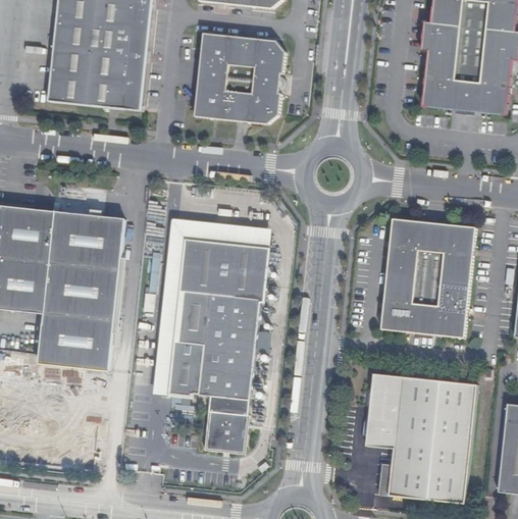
[(58,0),(47,100),(134,108),(139,108),(150,0),(58,0)]
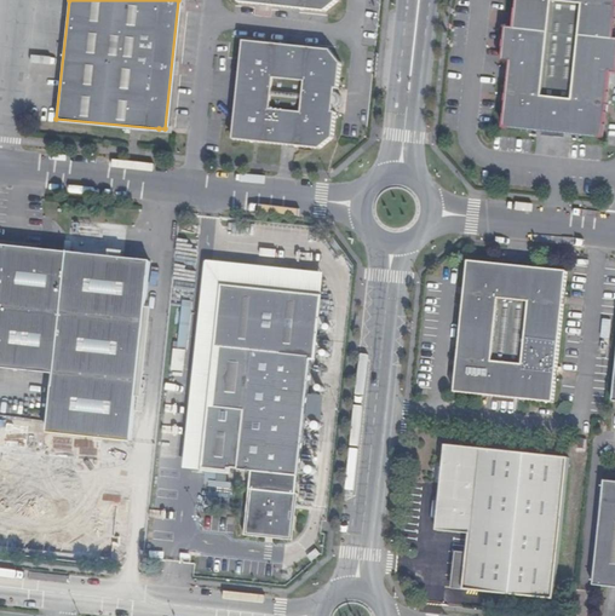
[(513,0),(511,26),(503,26),(500,59),(506,61),(500,125),(599,136),(605,70),(614,72),(614,63),(614,36),(609,36),(613,0),(513,0)]
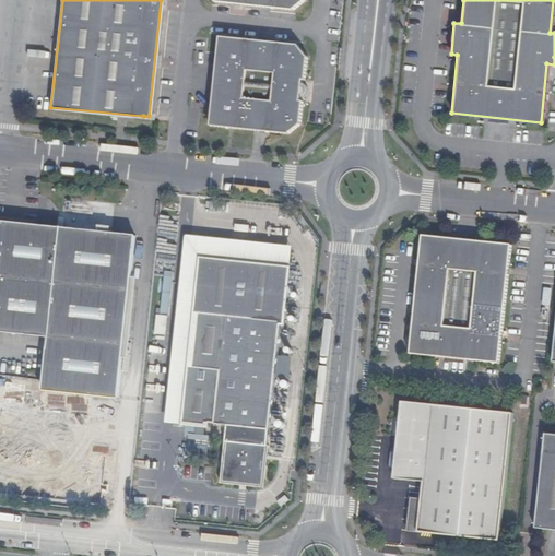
[(293,43),(216,34),(212,72),(207,123),(284,132),(297,121),(298,108),(299,99),(296,99),(296,95),(300,94),(305,92),(306,90),(304,86),(302,82),(298,81),(298,78),(302,77),(304,55),(293,43)]
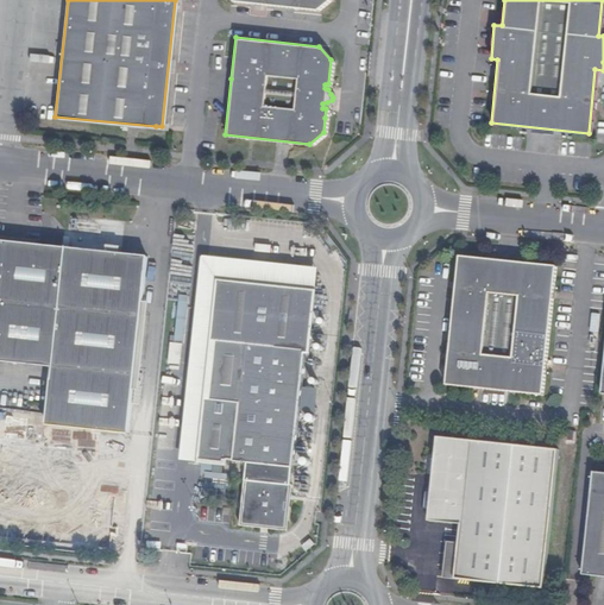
[(39,421),(123,430),(142,252),(0,235),(0,355),(45,361),(39,421)]
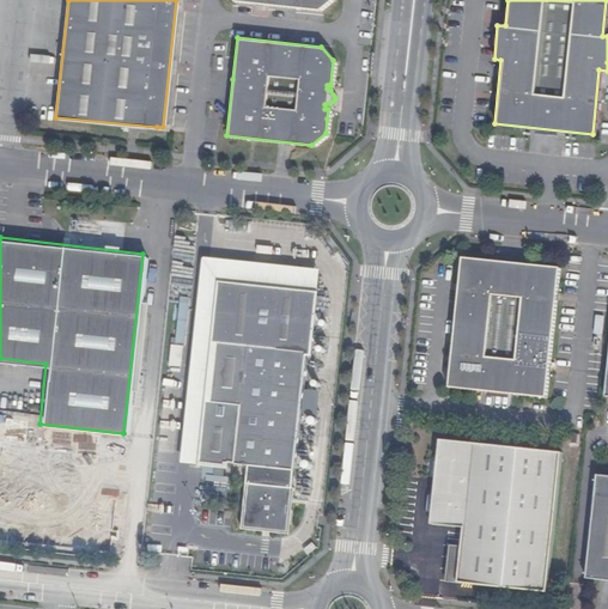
[(557,266),(458,256),(456,285),(445,385),(543,395),(557,266)]
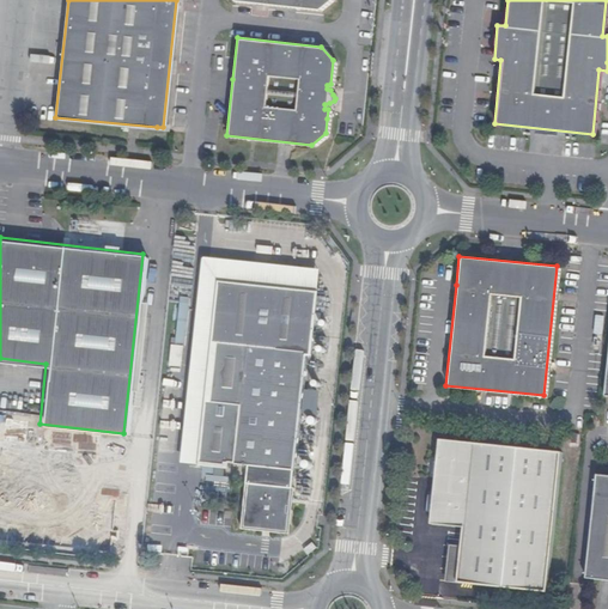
[(188,463),(200,464),(205,420),(213,345),(218,293),(219,280),(314,291),(316,269),(211,259),(188,463)]
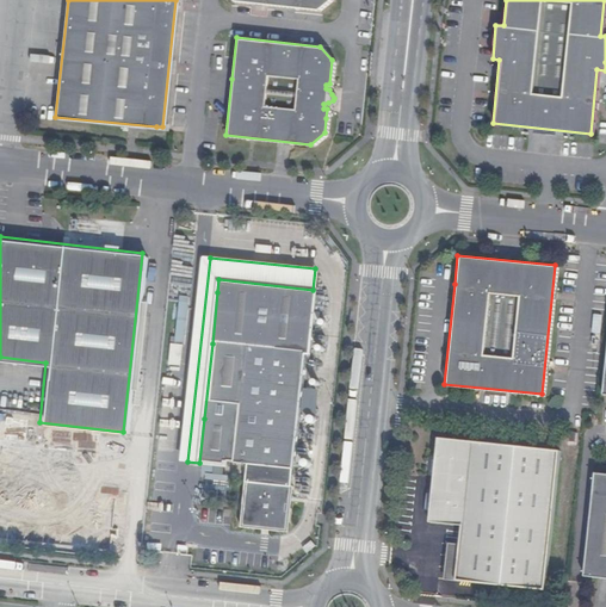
[(230,460),(230,463),(248,465),(247,483),(242,526),(284,531),(291,470),(291,465),(303,348),(307,348),(313,290),(218,279),(217,292),(212,344),(204,419),(199,463),(221,465),(222,459),(230,460)]
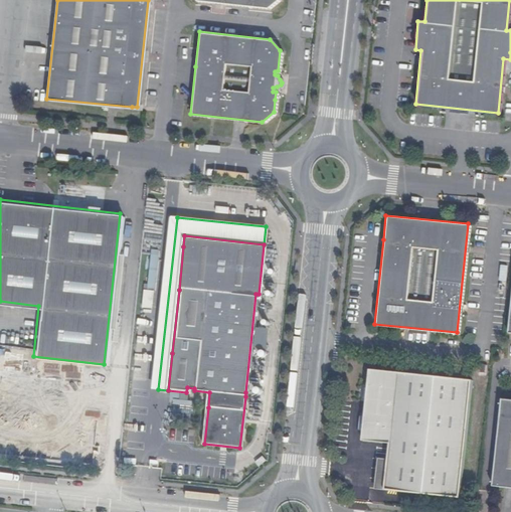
[(139,306),(150,306),(151,288),(140,288),(139,306)]
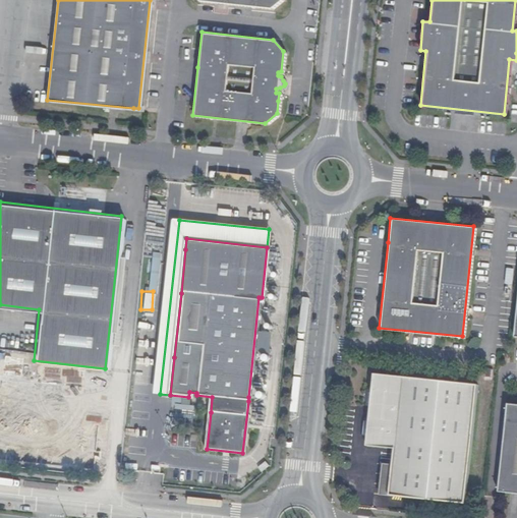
[(370,370),(362,441),(390,445),(386,491),(460,499),(472,382),(370,370)]
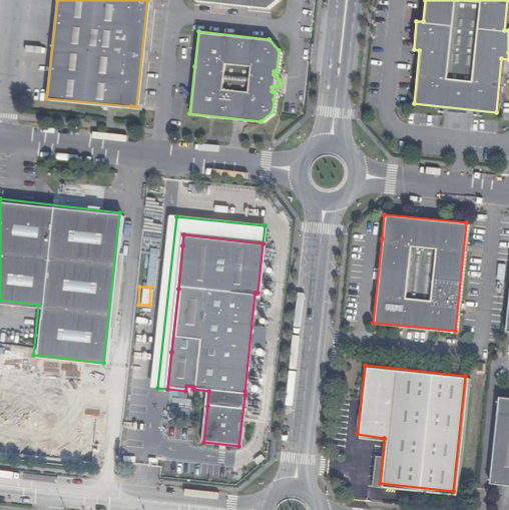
[(208,391),(205,391),(200,445),(241,449),(245,410),(242,410),(238,446),(203,442),(207,406),(208,391)]
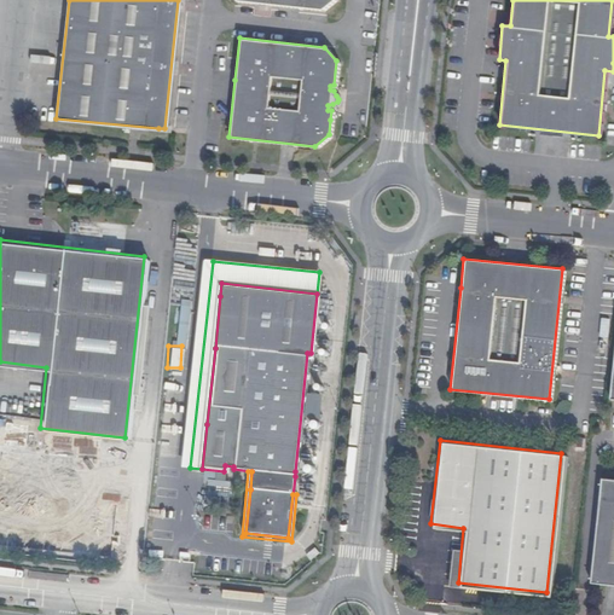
[(613,477),(604,477),(603,486),(594,581),(604,582),(613,584),(613,477)]
